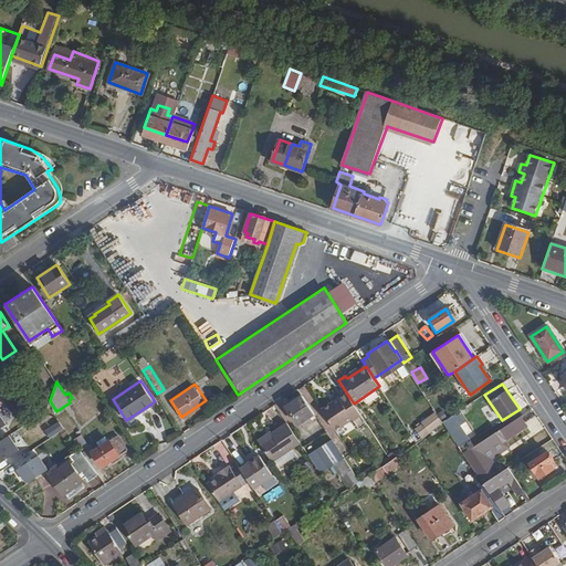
[(354,404),(345,390),(338,395),(341,400),(333,405),(332,402),(322,409),(336,430),(353,419),(358,428),(367,423),(354,404)]
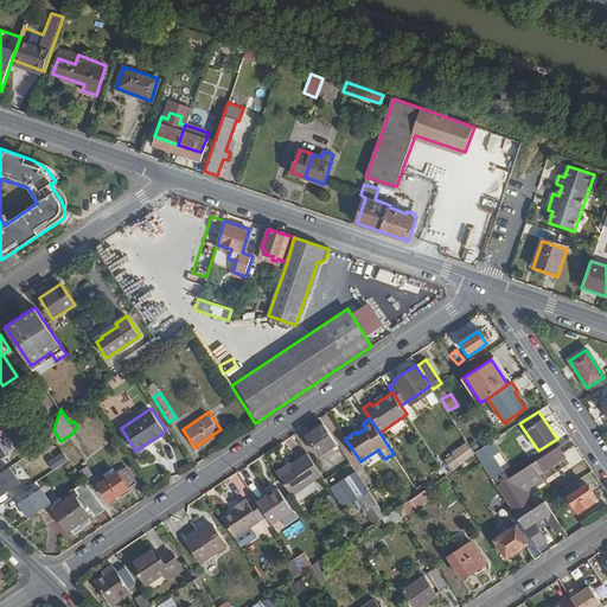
[(338,443),(325,425),(308,435),(320,455),(338,443)]
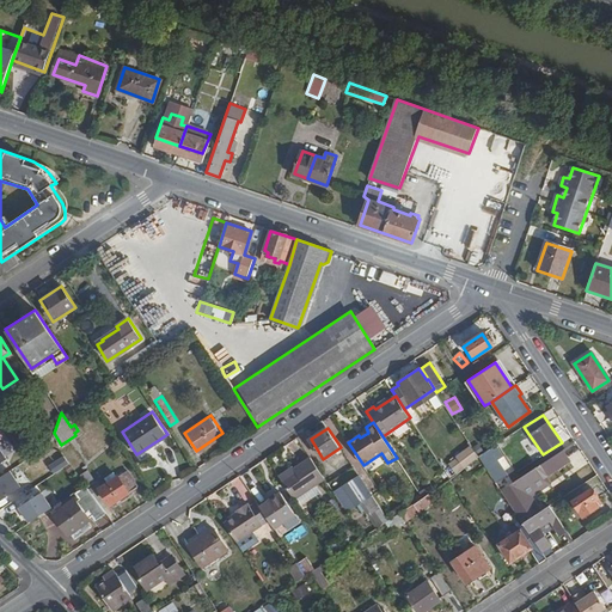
[(479,459),(473,448),(460,457),(467,467),(479,459)]
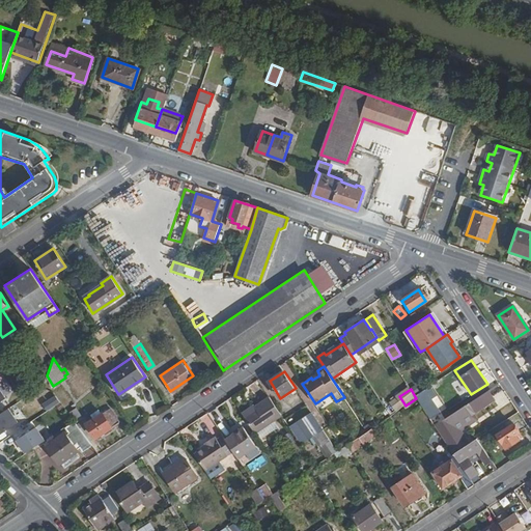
[(453,425),(494,398),(487,390),(435,426),(453,455),(468,445),(453,425)]
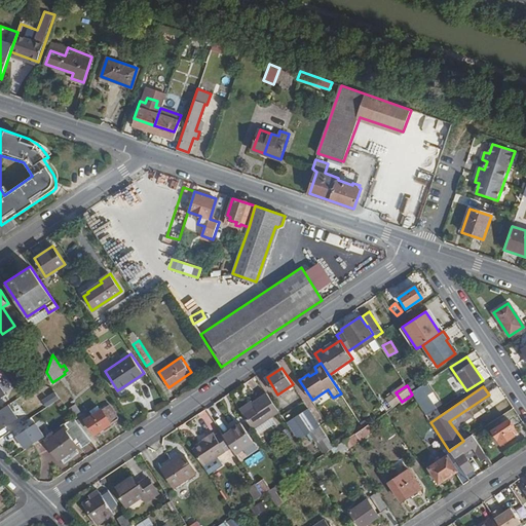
[(254,428),(279,412),(267,392),(252,403),(253,404),(242,412),(254,428)]
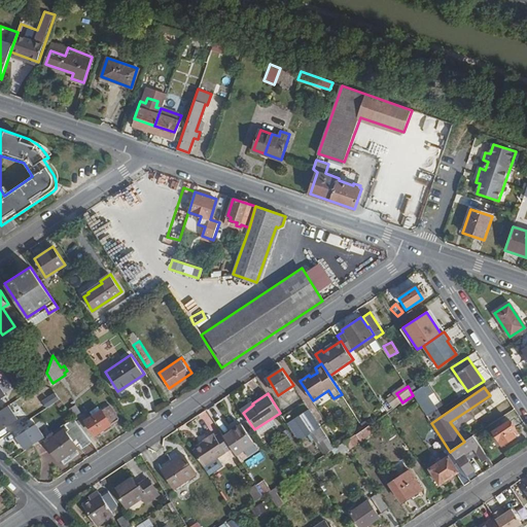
[(423,394),(415,399),(428,418),(435,413),(423,394)]
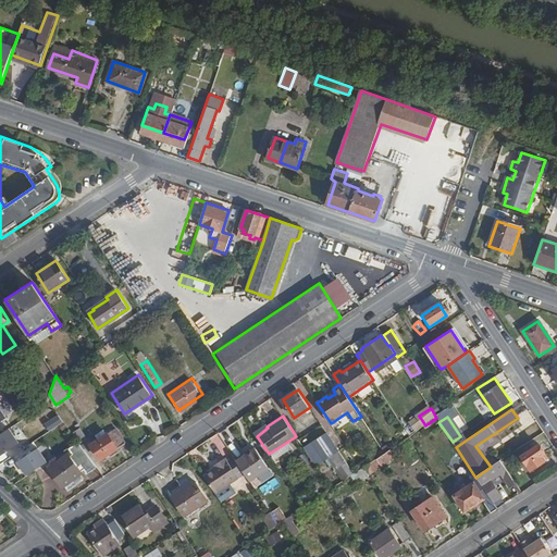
[(59,428),(53,420),(45,426),(50,434),(59,428)]
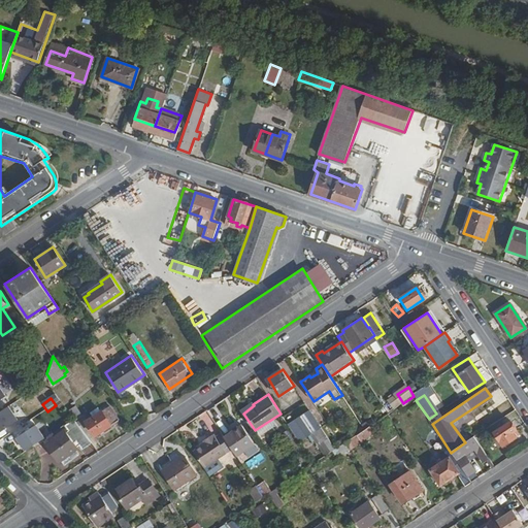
[(0,429),(18,422),(9,405),(0,409),(0,429)]
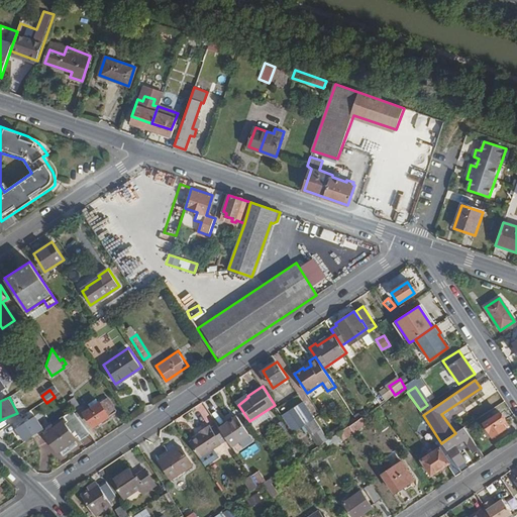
[(91,425),(114,409),(106,397),(83,412),(91,425)]
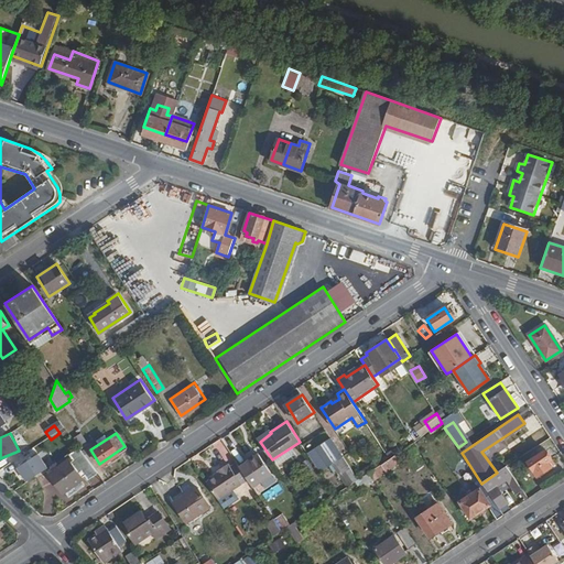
[(343,456),(331,437),(315,447),(322,458),(314,464),(318,472),(334,462),(343,456)]
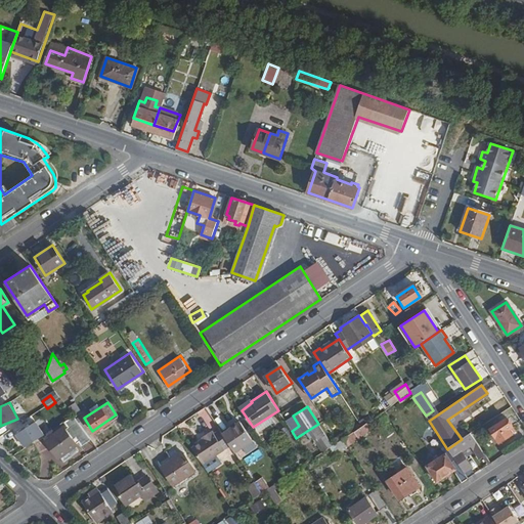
[(361,426),(369,420),(366,416),(358,421),(361,426)]
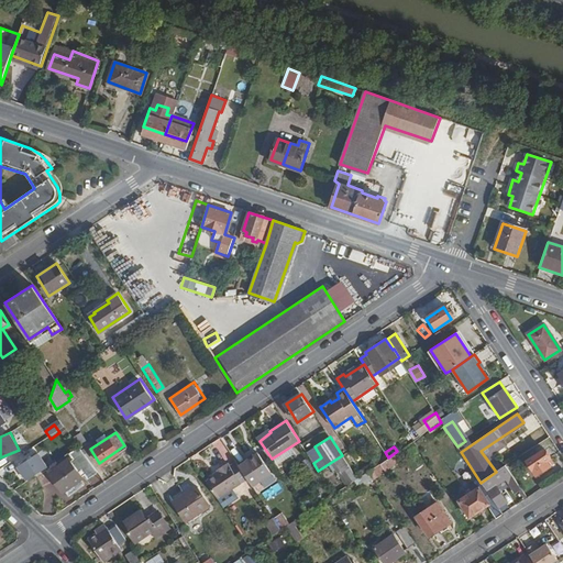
[(537,475),(550,466),(547,461),(551,457),(544,449),(527,461),(537,475)]
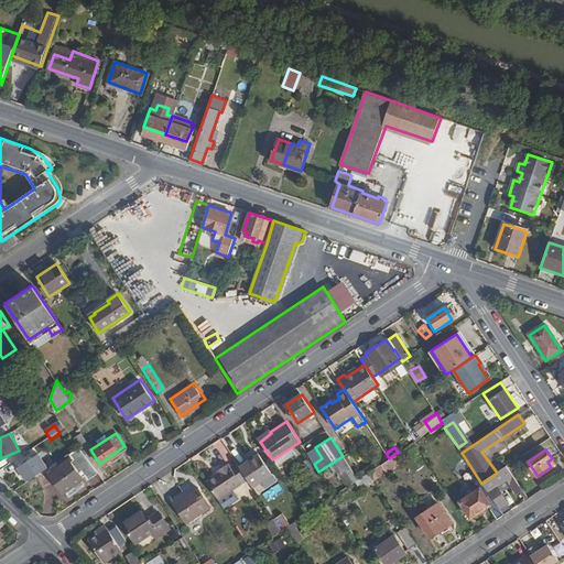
[(97,473),(80,451),(51,470),(64,491),(65,490),(68,495),(84,485),(80,480),(83,478),(82,476),(85,474),(88,478),(97,473)]
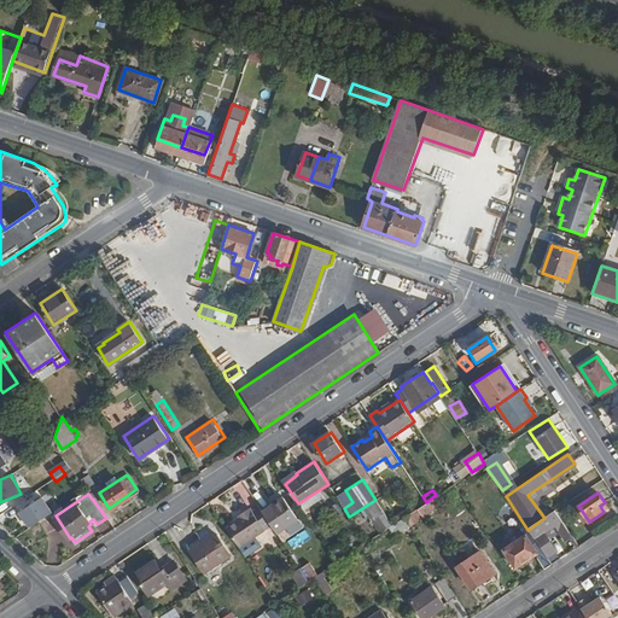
[(40,496),(15,512),(25,529),(50,513),(40,496)]
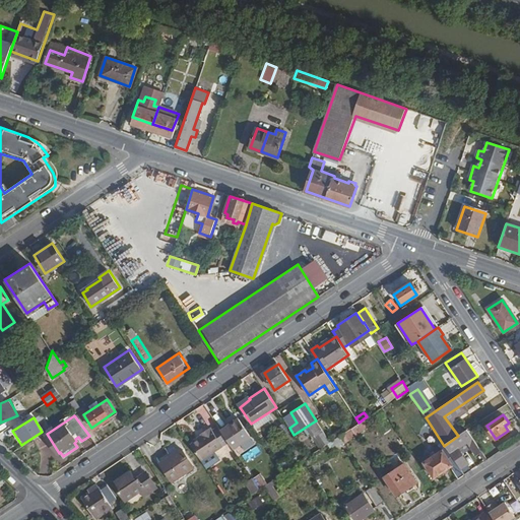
[(251,437),(239,418),(220,430),(229,442),(233,448),(251,437)]
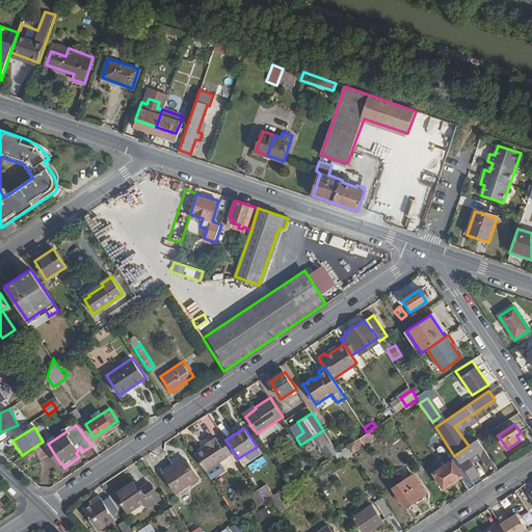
[(366,432),(363,428),(356,432),(360,436),(366,432)]
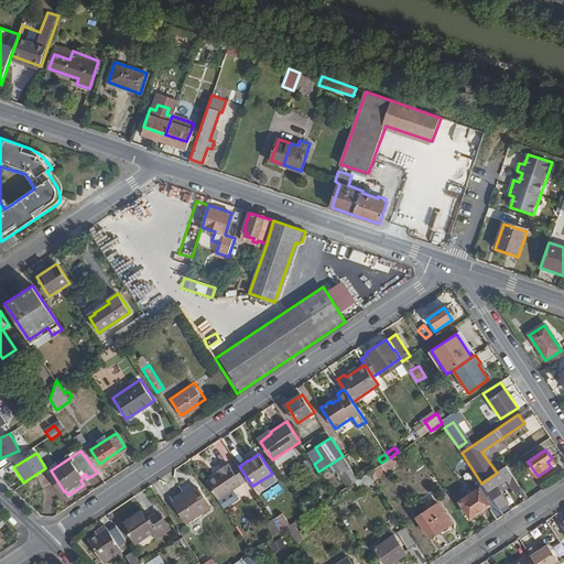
[(351,469),(343,456),(334,462),(343,475),(351,469)]
